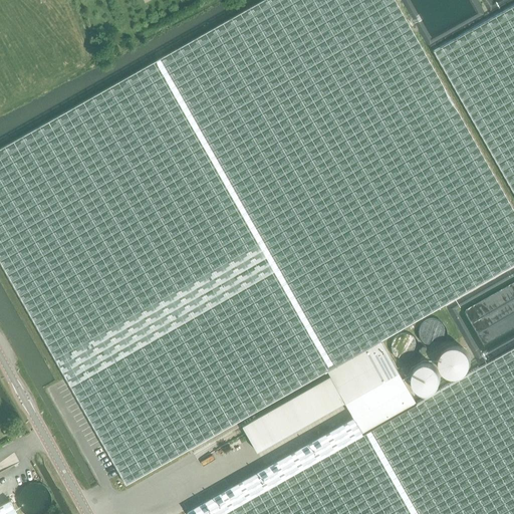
[(0,262),(125,484),(326,370),(380,340),(513,264),(513,210),(395,0),(260,0),(0,147),(0,262)]
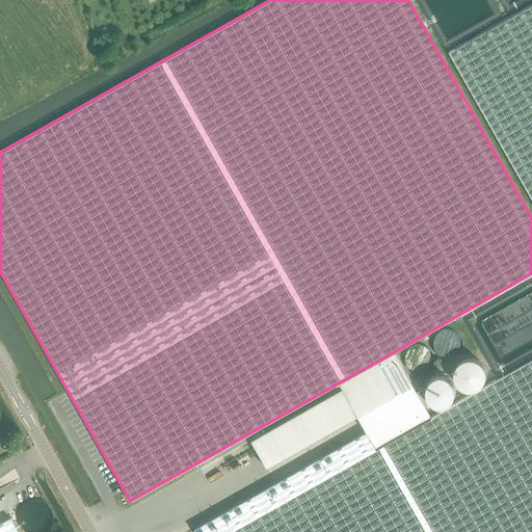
[(531,201),(531,4),(448,53),(531,201)]
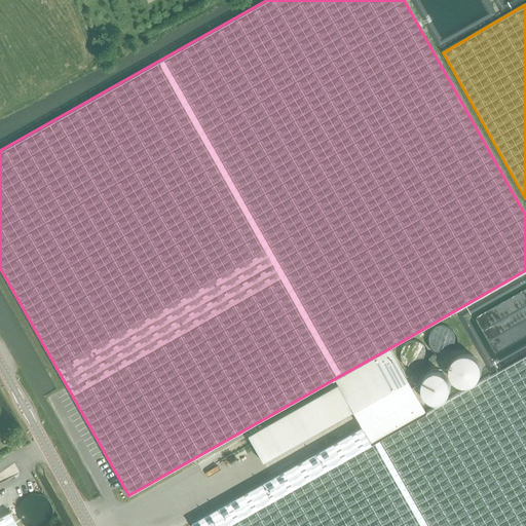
[(370,443),(425,412),(389,348),(334,379),(337,384),(247,435),(262,461),(352,411),(361,426),(370,443)]
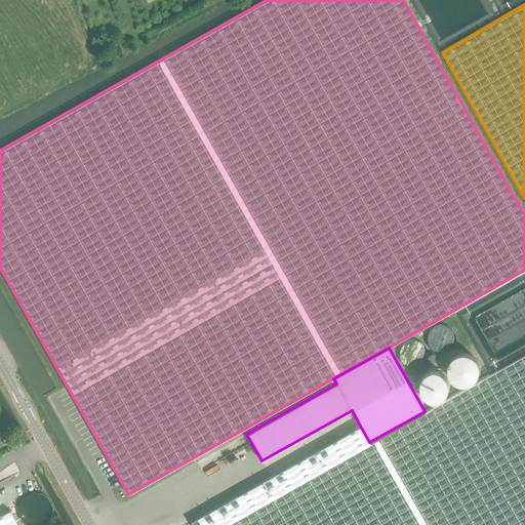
[(524,524),(524,355),(425,411),(369,442),(360,426),(235,495),(191,522),(192,524),(524,524)]
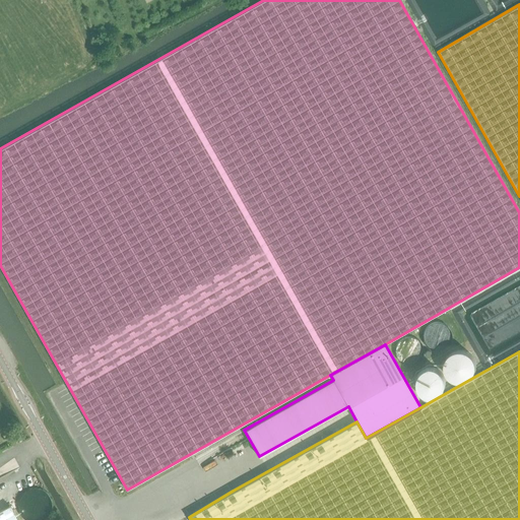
[(0,519),(17,519),(10,506),(0,511),(0,519)]
